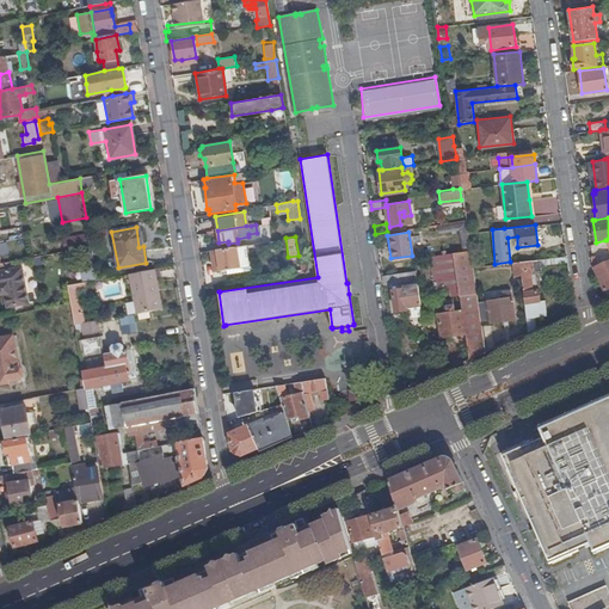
[(239,266),(233,268),(233,271),(248,269),(245,245),(237,246),(239,266)]
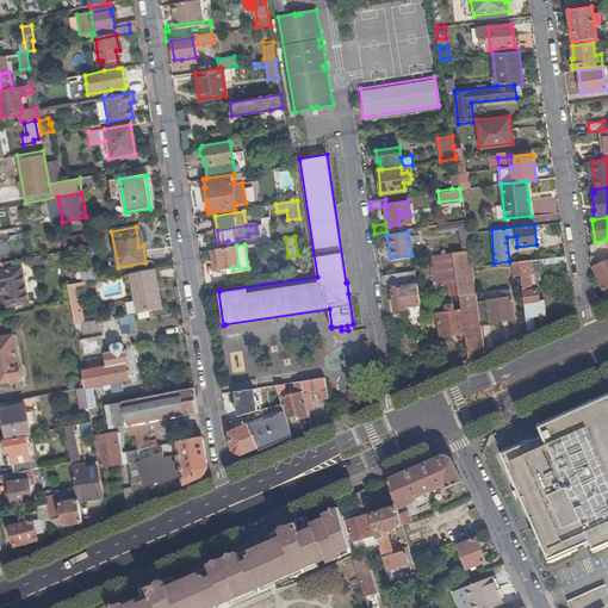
[(236,246),(210,249),(213,268),(215,270),(219,268),(219,270),(233,267),(239,266),(236,246)]
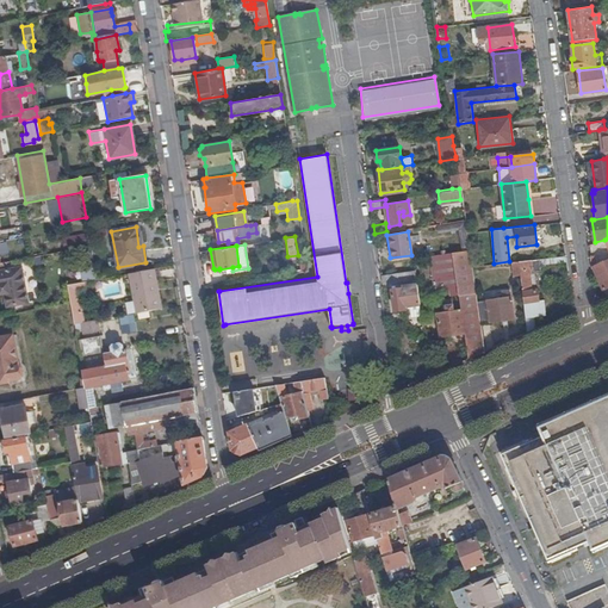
[(464,333),(467,358),(484,351),(479,323),(476,301),(471,266),(469,249),(429,255),(434,290),(450,289),(451,295),(459,293),(461,309),(453,310),(452,298),(445,299),(446,311),(436,312),(440,335),(464,333)]
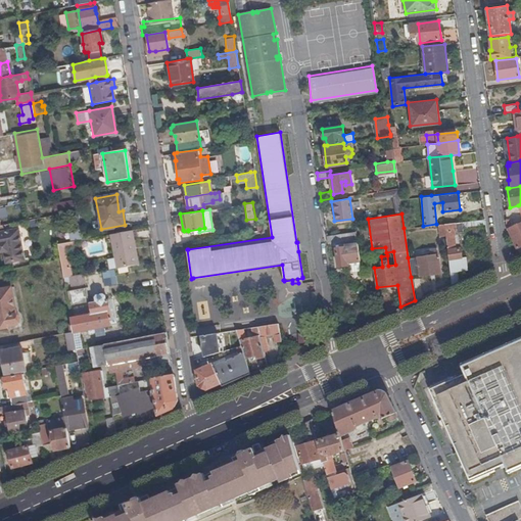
[(445,235),(447,258),(461,256),(460,247),(459,247),(456,248),(455,235),(454,232),(463,231),(462,226),(462,221),(443,224),(445,235)]
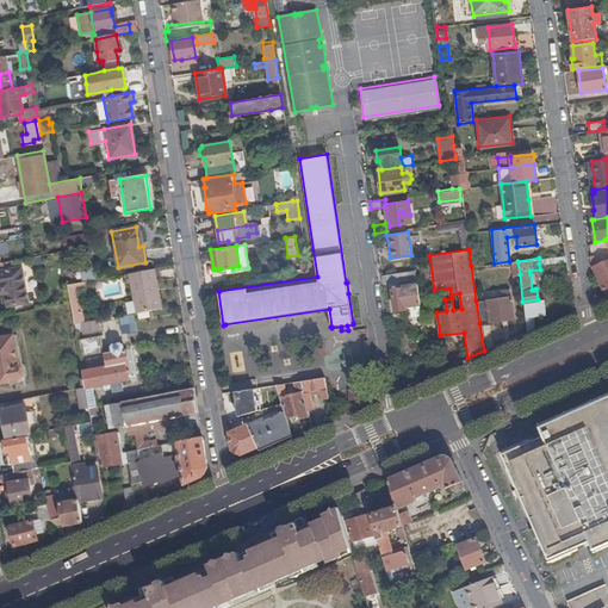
[(603,289),(607,285),(607,259),(593,266),(603,289)]
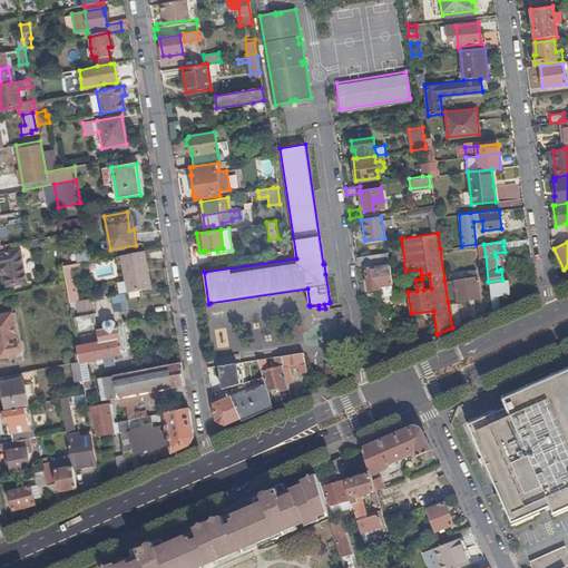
[(26,282),(20,248),(0,252),(0,275),(3,274),(6,286),(26,282)]
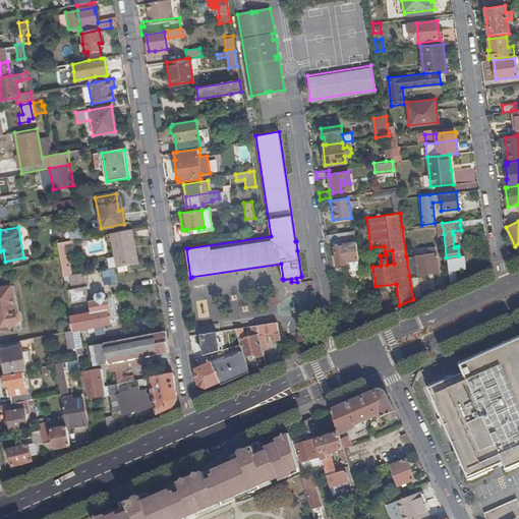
[(130,229),(109,233),(113,256),(106,258),(108,269),(133,264),(129,245),(133,244),(130,229)]
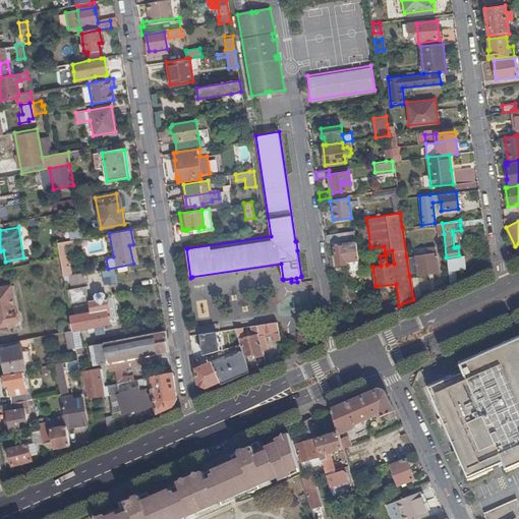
[(325,234),(326,241),(354,237),(353,230),(325,234)]
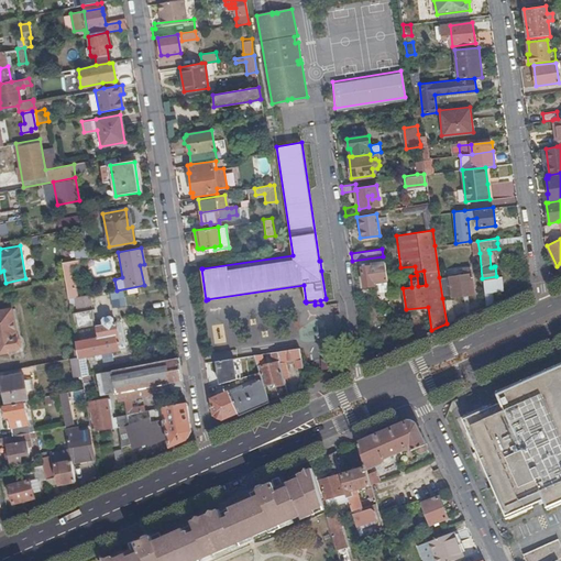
[(62,262),(65,279),(66,290),(75,289),(72,267),(70,267),(69,261),(62,262)]
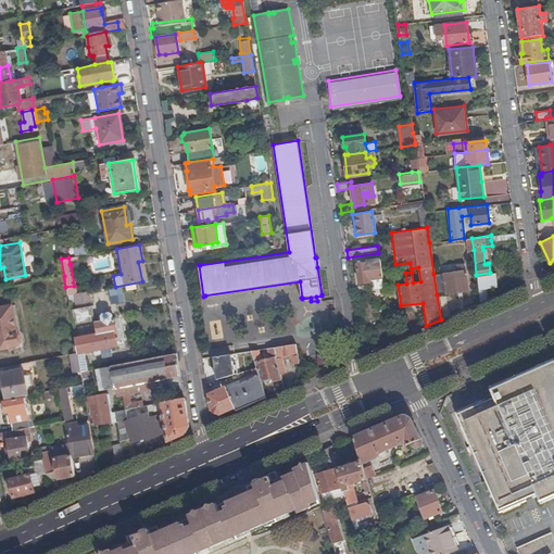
[(356,282),(367,281),(367,279),(382,277),(379,259),(363,261),(363,263),(354,264),(356,282)]
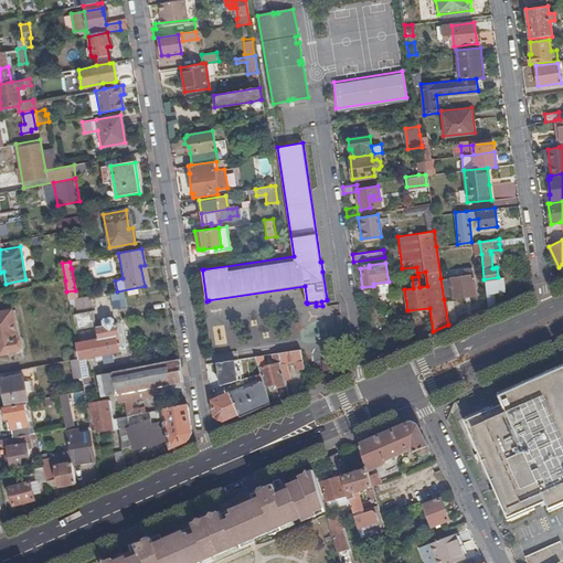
[(441,278),(444,299),(475,295),(473,274),(465,275),(441,278)]
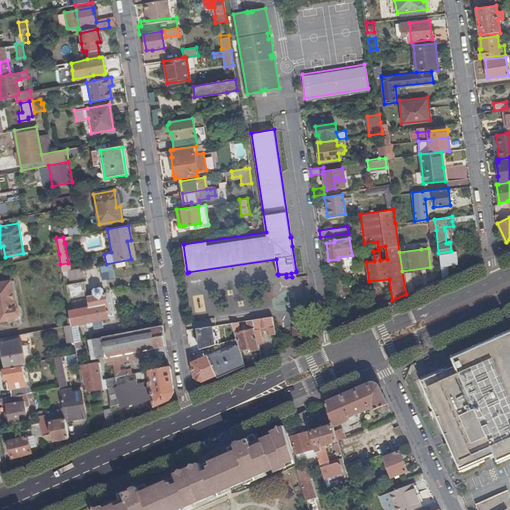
[(438,253),(440,267),(447,266),(457,265),(456,251),(451,251),(438,253)]
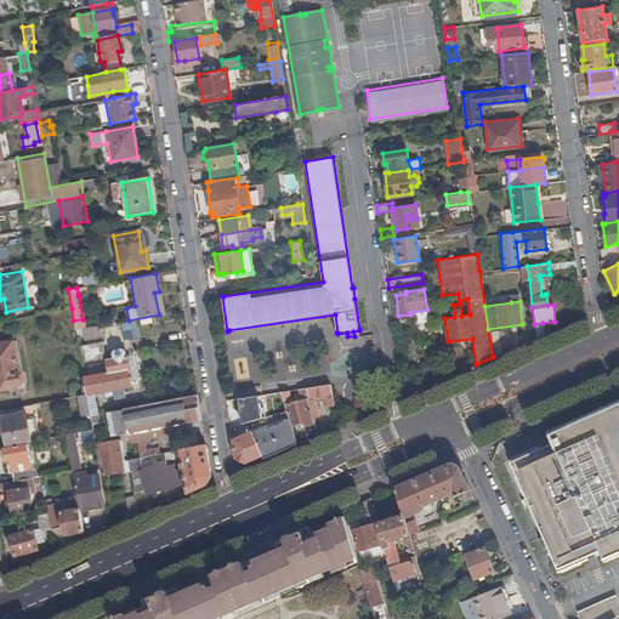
[(416,323),(429,321),(427,310),(410,312),(410,314),(412,317),(415,317),(416,323)]
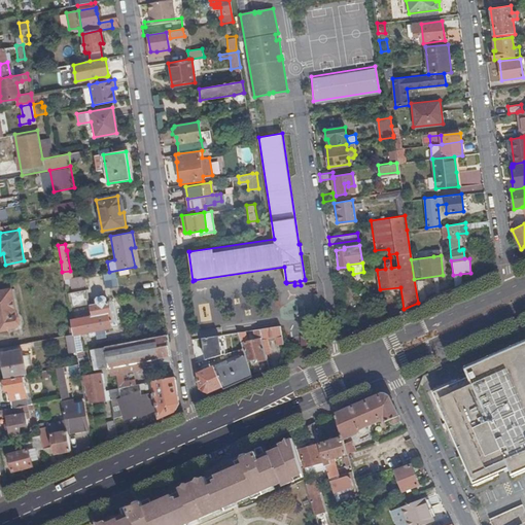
[(70,271),(62,272),(64,280),(72,279),(70,271)]
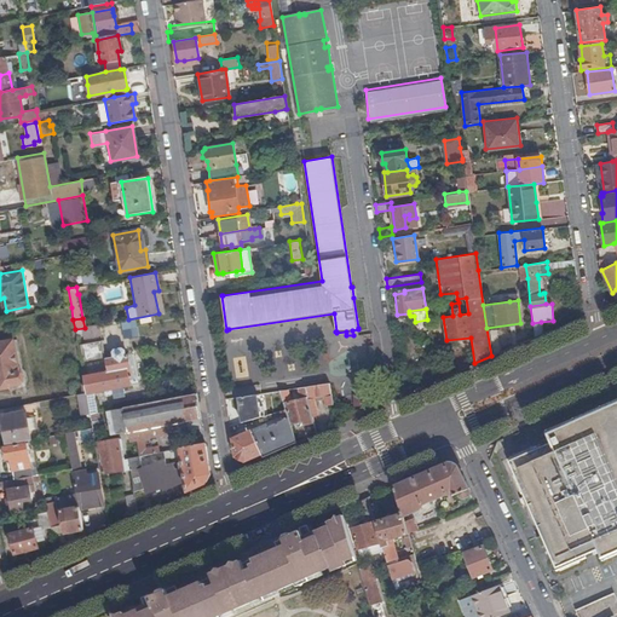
[(532,323),(534,338),(542,334),(541,322),(532,323)]
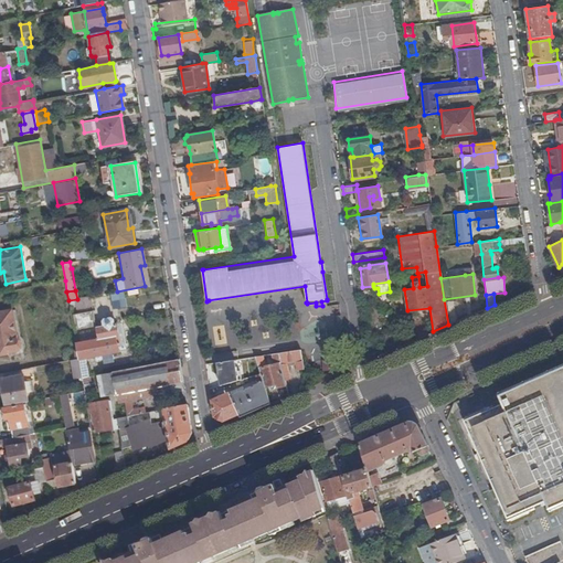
[(94,308),(93,298),(77,300),(78,310),(94,308)]
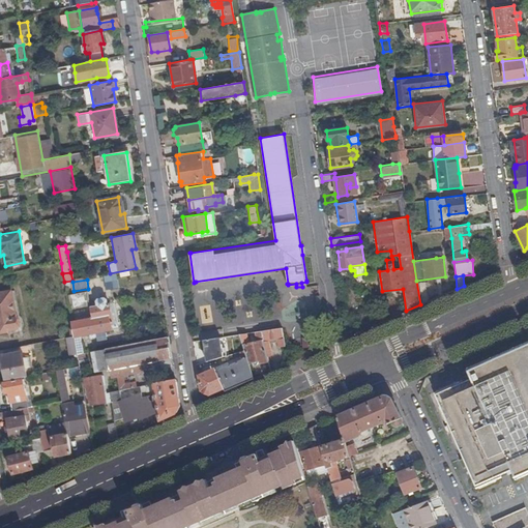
[(0,331),(7,330),(6,328),(18,326),(20,325),(18,318),(16,318),(10,290),(0,291),(0,331)]
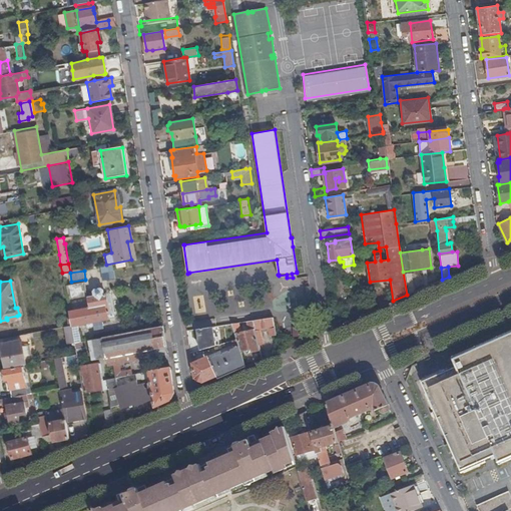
[(87,297),(85,283),(69,286),(71,300),(87,297)]
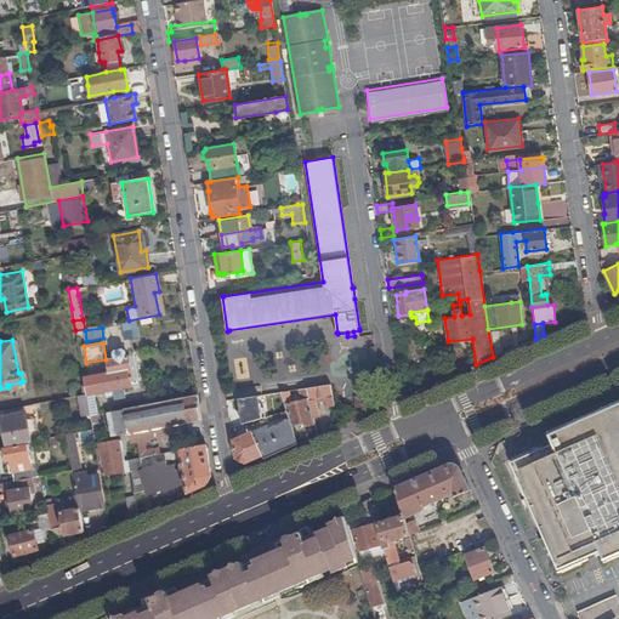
[(107,361),(108,373),(84,378),(86,395),(89,405),(90,415),(96,414),(94,393),(132,386),(128,357),(125,357),(125,352),(123,350),(115,351),(114,353),(114,359),(107,361)]
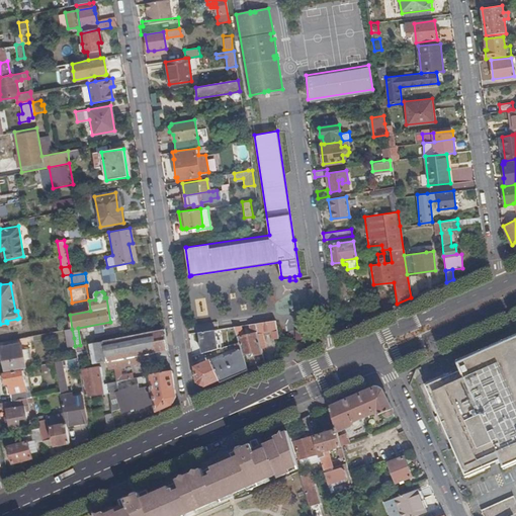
[(275,319),(255,323),(260,348),(265,348),(262,331),(270,330),(271,338),(278,337),(275,319)]
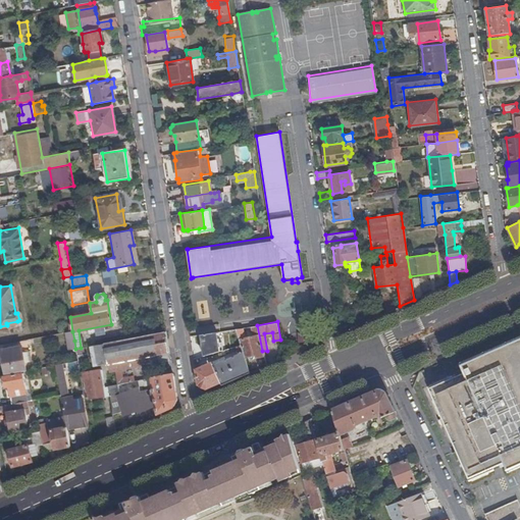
[(242,327),(235,328),(238,336),(240,344),(242,351),(244,356),(251,354),(254,354),(255,357),(263,355),(262,351),(257,325),(251,326),(253,336),(245,339),(242,327)]
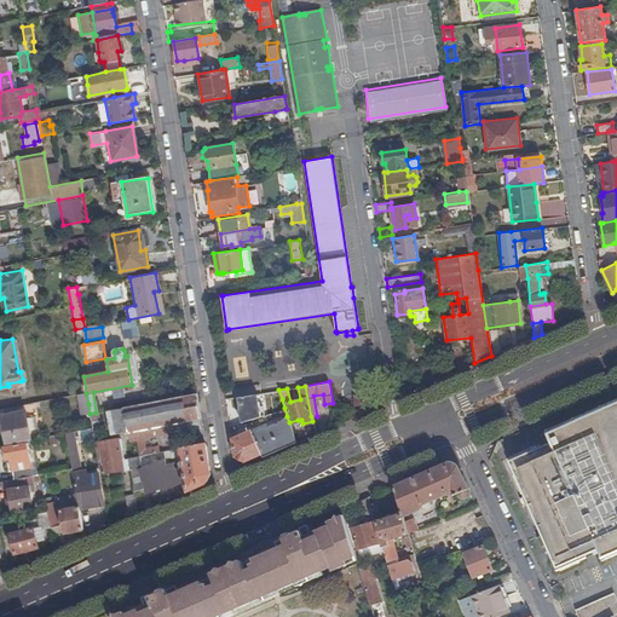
[(278,390),(224,398),(225,409),(271,403),(271,401),(282,399),(278,390)]
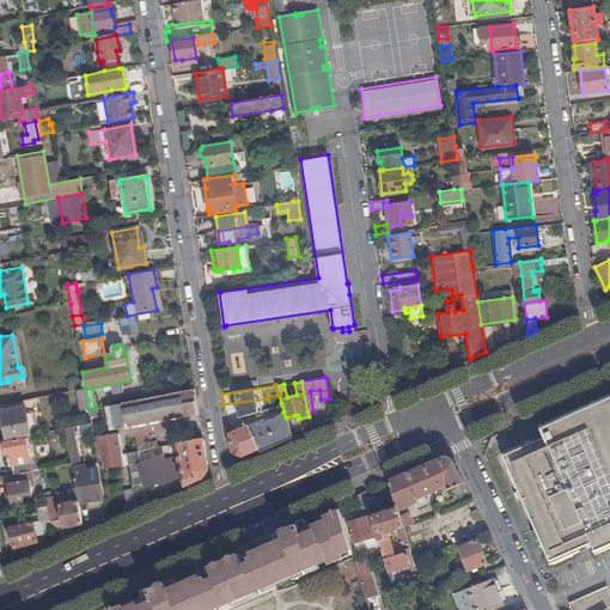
[(85,389),(78,390),(79,400),(87,400),(85,389)]
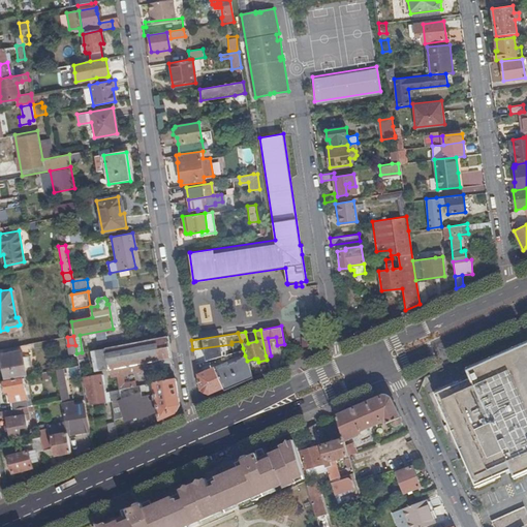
[(172,365),(167,336),(91,350),(95,372),(109,369),(111,376),(116,376),(118,389),(136,385),(135,381),(124,383),(122,374),(172,365)]
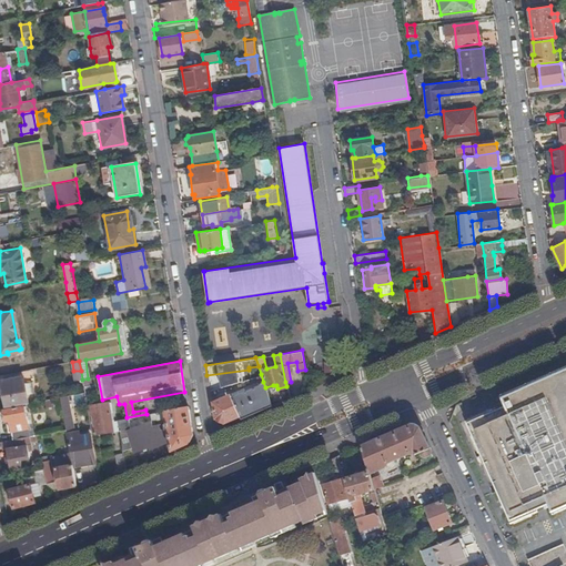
[(554,512),(565,506),(565,380),(562,371),(503,395),(507,404),(494,411),(493,408),(465,420),(481,456),(484,455),(506,506),(503,507),(509,524),(538,512),(536,508),(551,503),(554,512)]
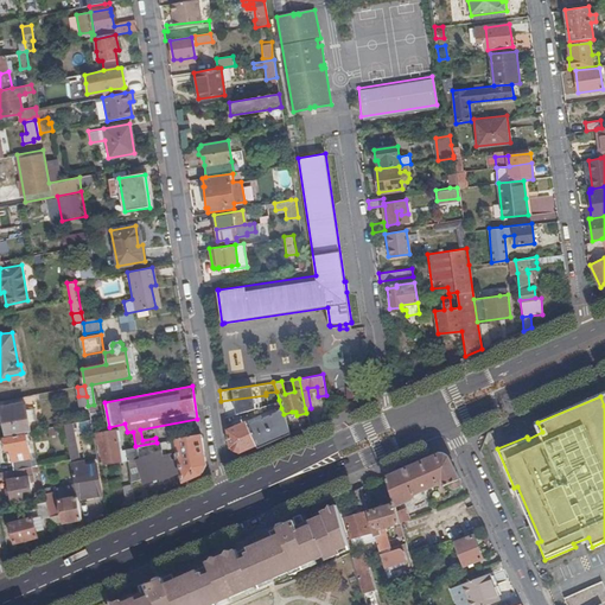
[(1,407),(6,434),(18,432),(30,430),(25,407),(21,408),(20,403),(1,407)]
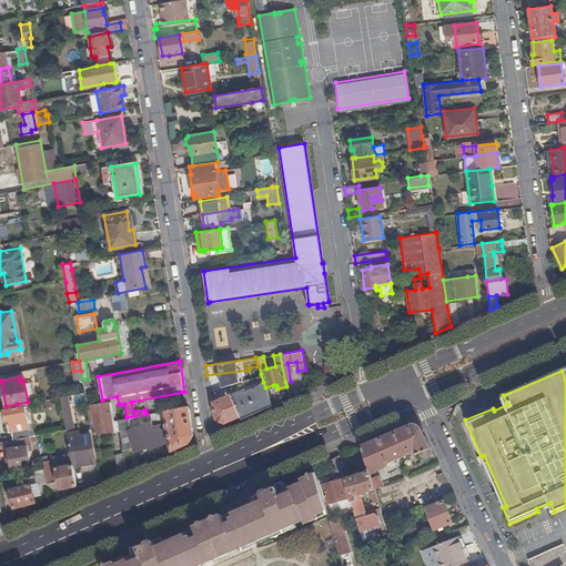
[(88,378),(82,380),(83,385),(84,392),(84,393),(92,391),(91,378),(88,378)]
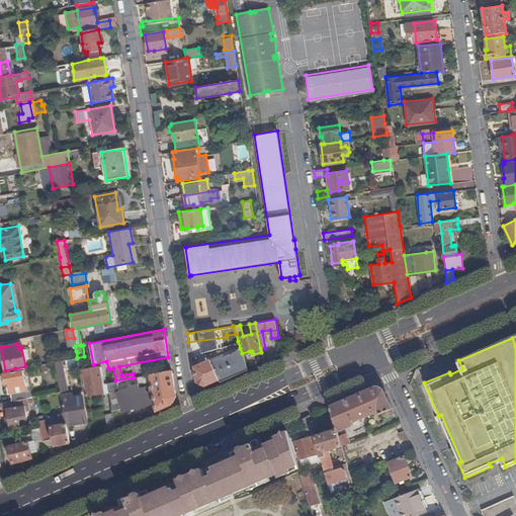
[(208,357),(190,364),(192,380),(201,385),(216,378),(218,381),(247,369),(242,353),(240,348),(235,350),(212,360),(208,357)]
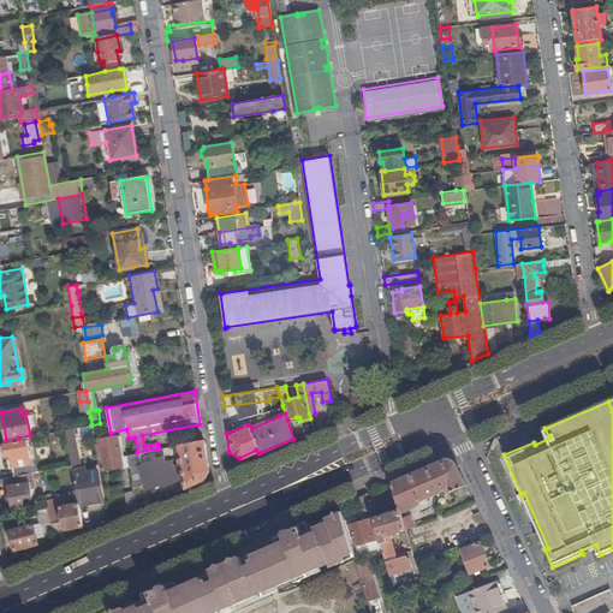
[(81,472),(72,428),(64,429),(71,465),(72,474),(81,472)]
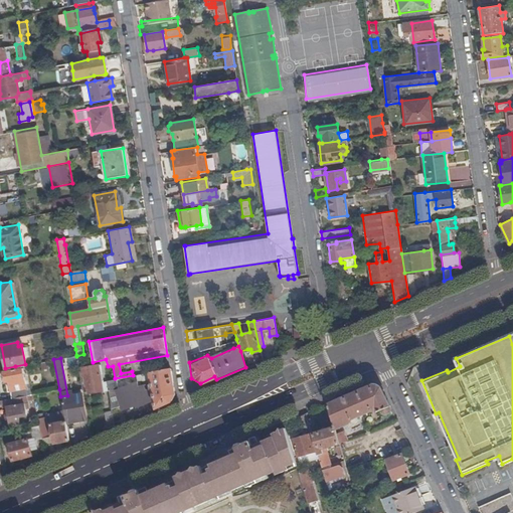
[(98,364),(78,367),(82,390),(86,389),(87,393),(103,390),(101,382),(98,365),(98,364)]
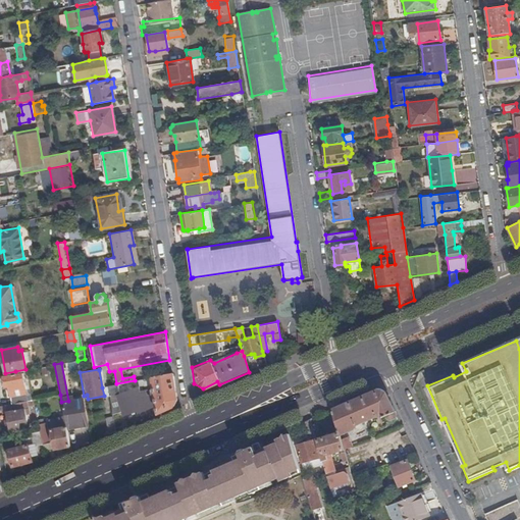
[(8,385),(12,403),(13,403),(28,400),(21,372),(3,375),(3,377),(1,378),(3,384),(5,385),(5,386),(8,385)]
